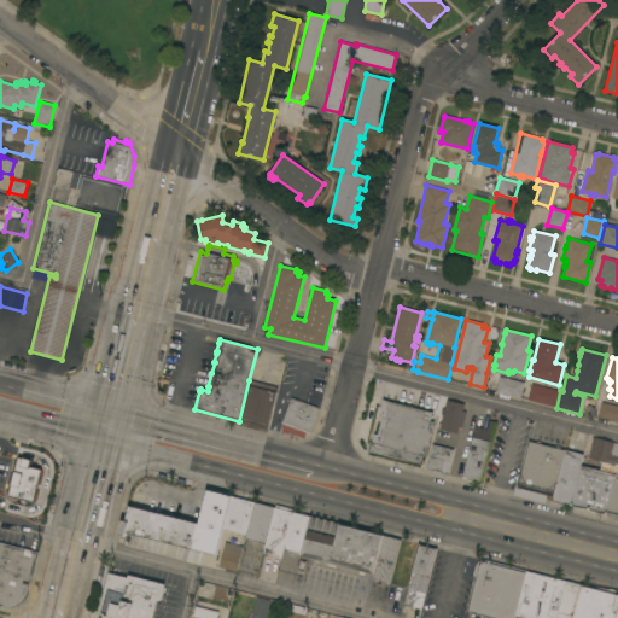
[(495,392),(499,377),(524,383),(520,398),(495,392)]
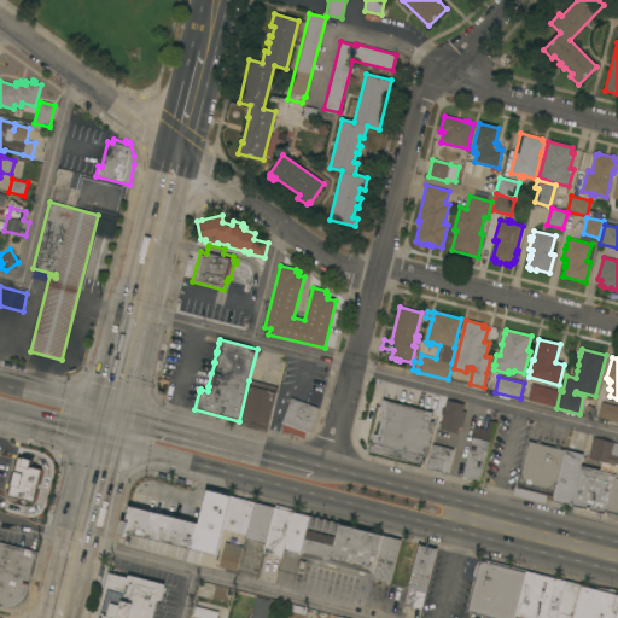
[(239,421),(249,380),(278,388),(268,429),(267,432),(238,425),(239,421)]
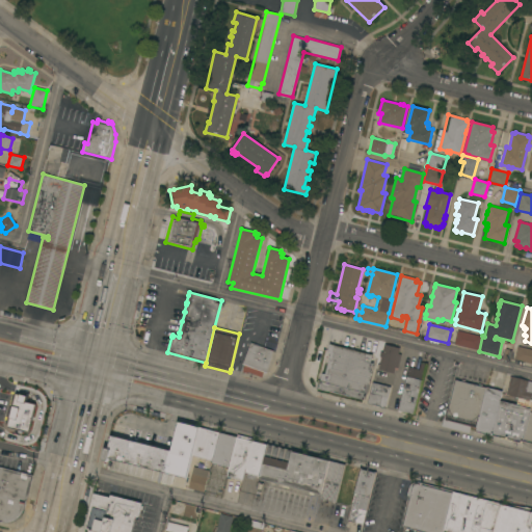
[(454,344),(455,339),(454,338),(454,334),(456,335),(457,329),(481,336),(478,350),(454,344)]
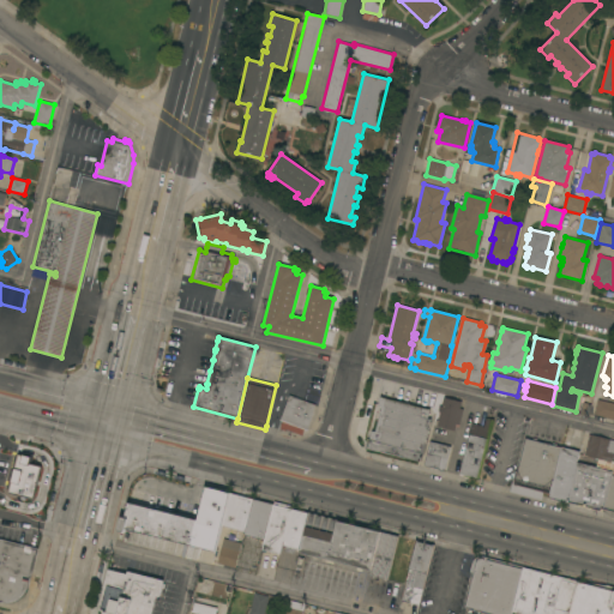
[(281,425),(282,421),(280,420),(289,395),(315,404),(306,434),(281,425)]
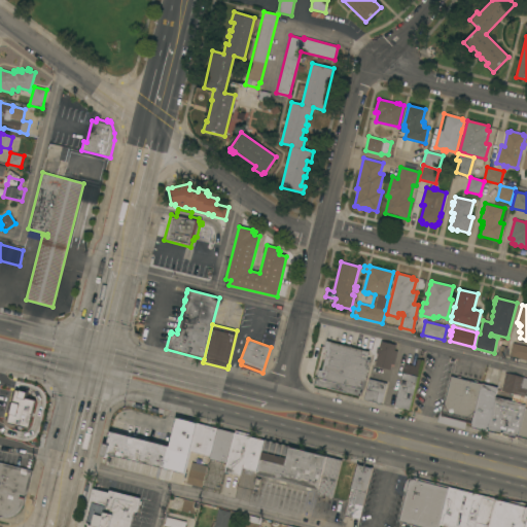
[(369,351),(367,354),(369,354),(369,356),(367,356),(366,358),(370,359),(370,362),(370,364),(369,364),(367,370),(367,372),(366,372),(365,377),(366,377),(365,379),(364,382),(361,381),(360,384),(361,384),(360,387),(360,386),(358,395),(315,385),(319,370),(322,370),(325,356),(322,356),(324,350),(327,350),(327,349),(324,348),(326,341),(369,351)]
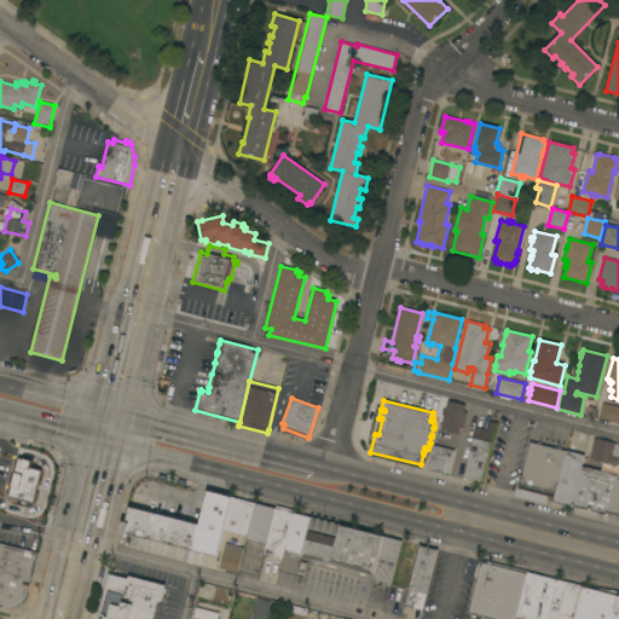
[(440,429),(438,428),(439,423),(441,424),(447,400),(466,405),(463,411),(467,412),(463,428),(460,427),(458,434),(440,429)]
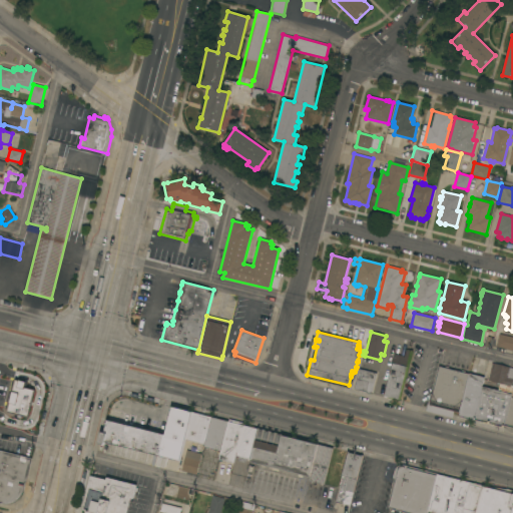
[(512,350),(496,346),(499,334),(512,337),(512,350)]
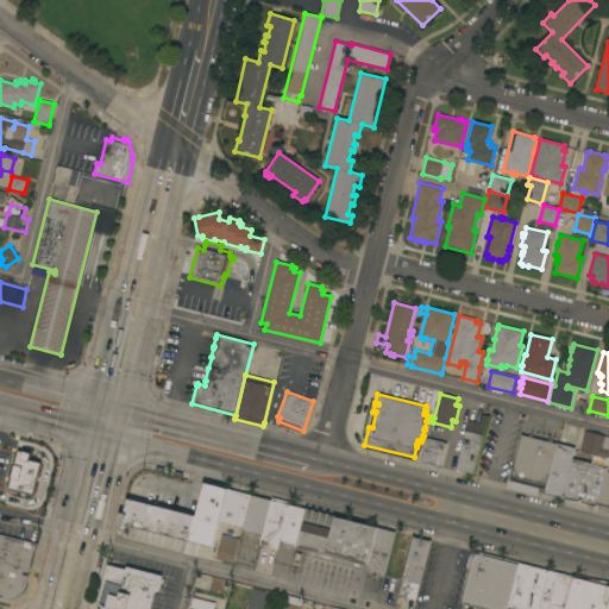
[(466,420),(479,422),(482,414),(489,416),(473,475),(454,470),(466,420)]
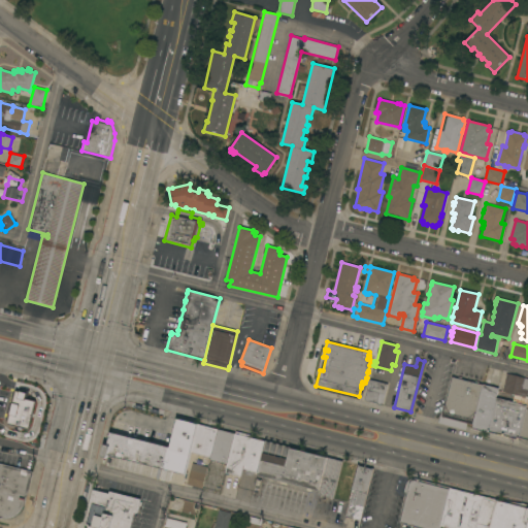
[(506,373),(527,378),(527,394),(527,398),(501,392),(506,373)]
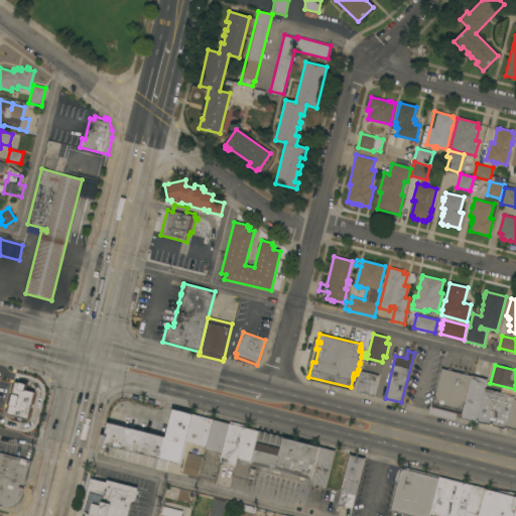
[(461,415),(455,413),(454,417),(428,411),(432,395),(434,396),(441,368),(471,376),(461,415)]
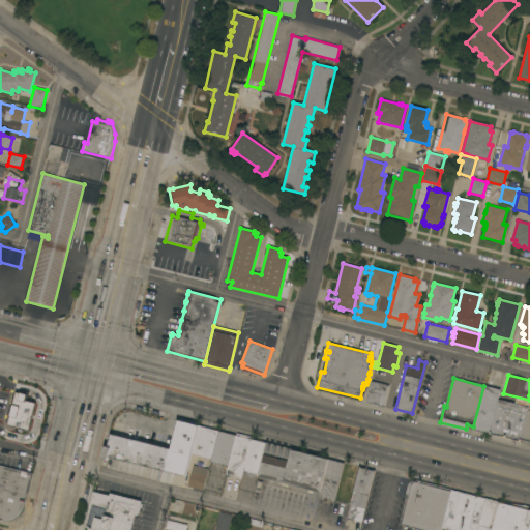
[(37,444),(5,436),(18,387),(16,386),(18,379),(38,383),(37,387),(47,389),(46,394),(50,395),(42,425),(48,425),(45,435),(40,432),(37,444)]
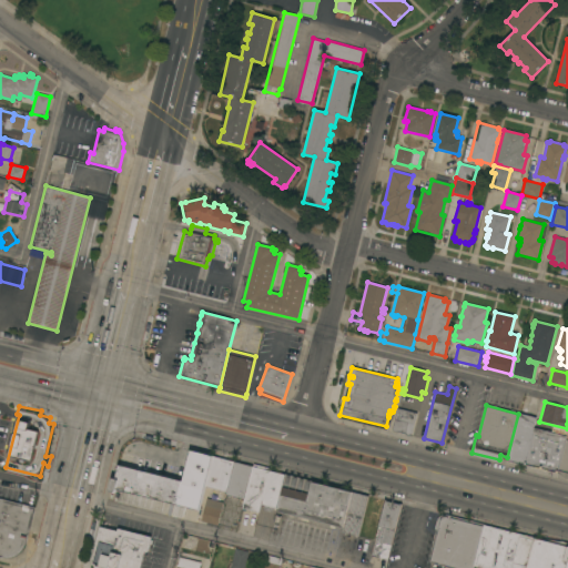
[(397,408),(416,413),(412,435),(393,430),(397,408)]
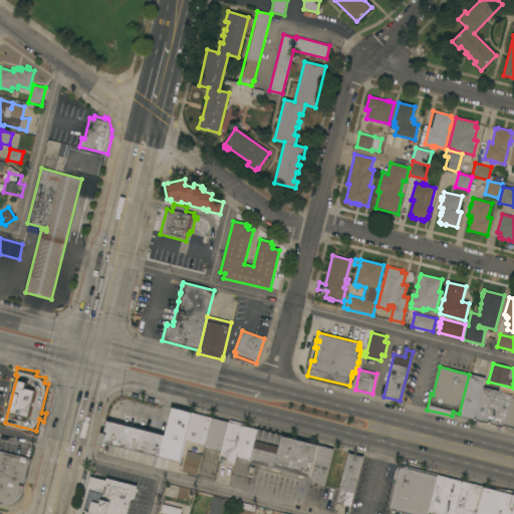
[(470,373),(485,377),(483,387),(474,421),(458,417),(459,414),(469,374),(470,373)]
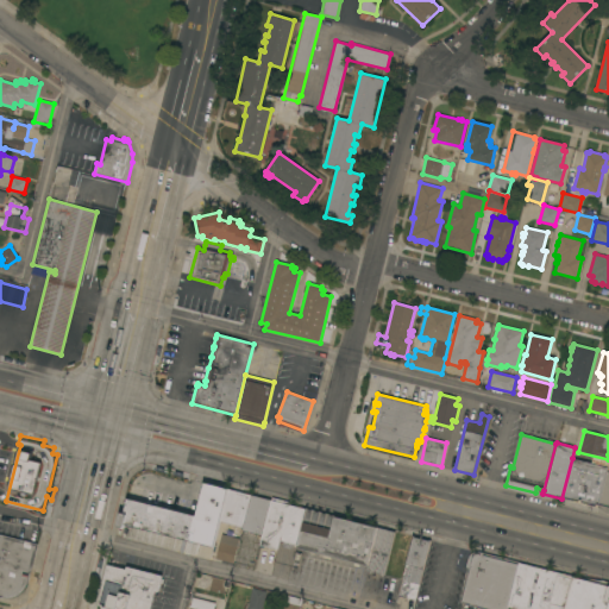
[(607,468),(607,470),(598,507),(597,508),(562,498),(572,458),(607,468)]
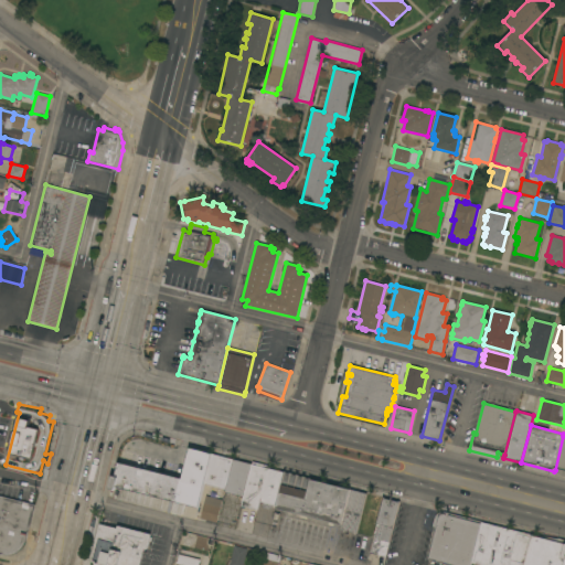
[(564,436),(564,475),(564,476),(555,470),(563,436),(564,436)]
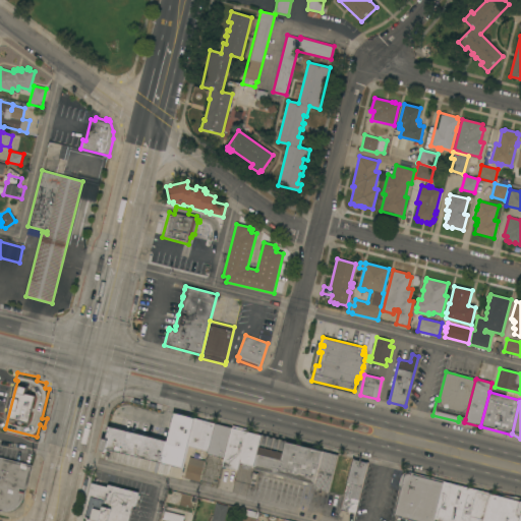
[(182,468),(106,449),(106,450),(105,451),(103,452),(101,451),(101,449),(103,439),(106,440),(109,426),(167,442),(174,413),(194,418),(188,446),(182,468)]
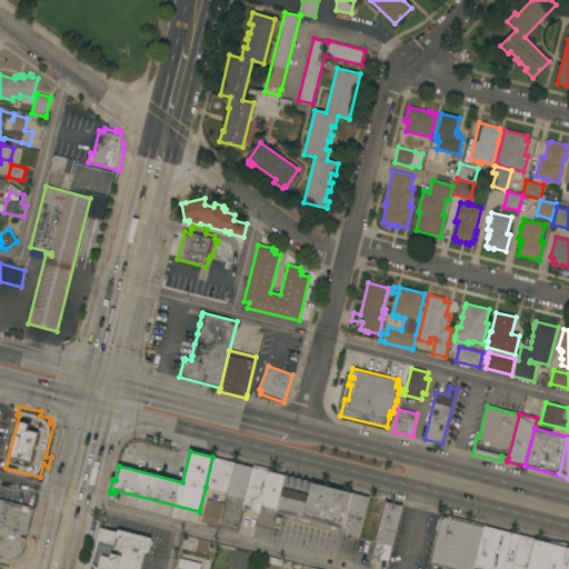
[(206,487),(212,457),(235,462),(227,492),(206,487)]
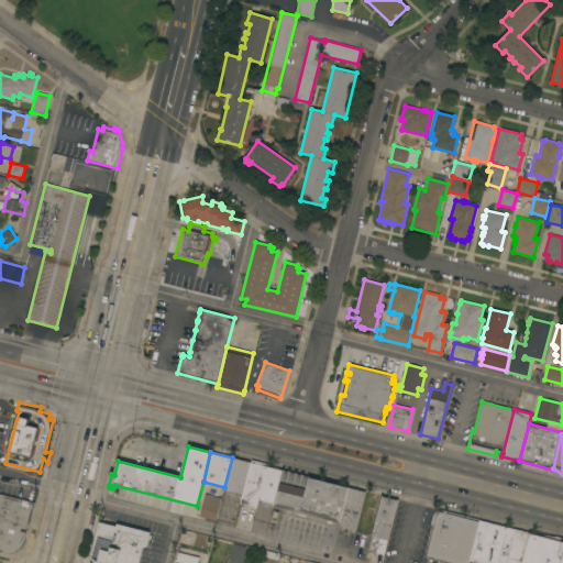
[(232,457),(251,462),(242,495),(228,492),(228,493),(225,492),(227,490),(223,490),(224,487),(232,457)]
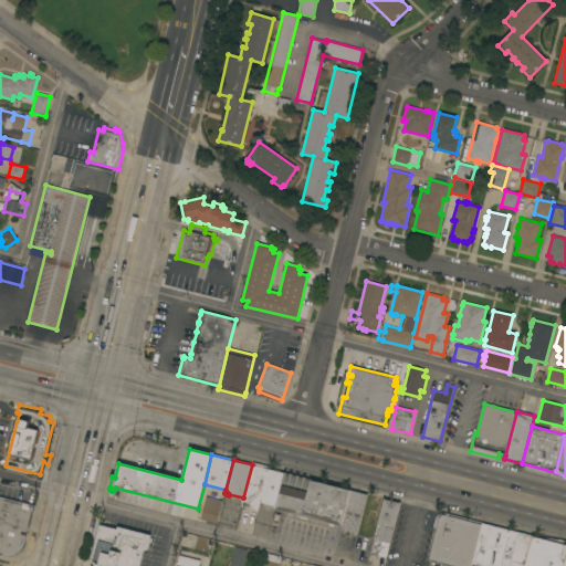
[(257,511),(241,506),(243,498),(252,464),(252,462),(268,465),(266,469),(259,502),(257,511)]
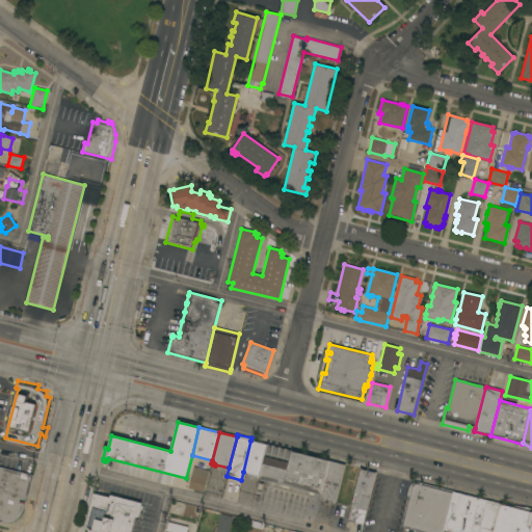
[(267,445),(260,476),(256,475),(255,479),(246,477),(247,473),(243,472),(250,441),(267,445)]
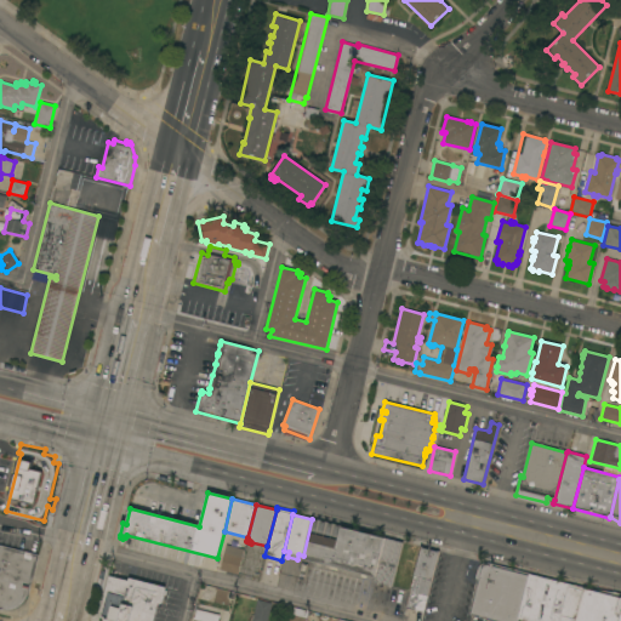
[(313,518),(341,525),(341,527),(385,537),(375,576),(366,575),(365,577),(360,576),(362,574),(302,558),(303,556),(312,519),(313,518)]
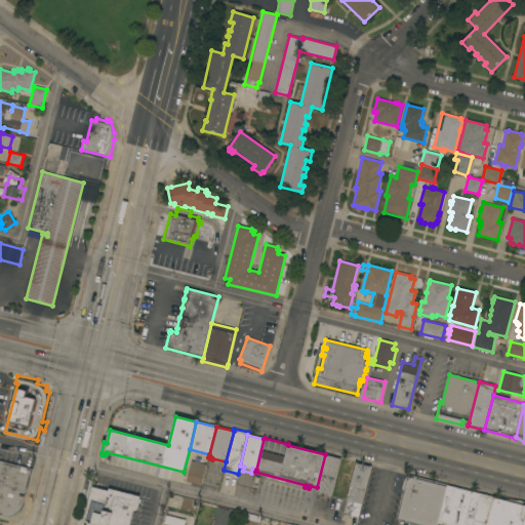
[(325,454),(340,458),(331,495),(316,491),(317,487),(325,454)]
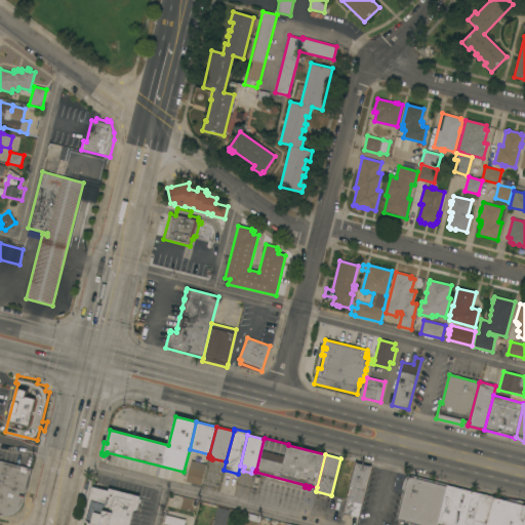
[(0,515),(0,459),(33,469),(24,501),(22,506),(17,511),(11,515),(4,516),(0,515)]
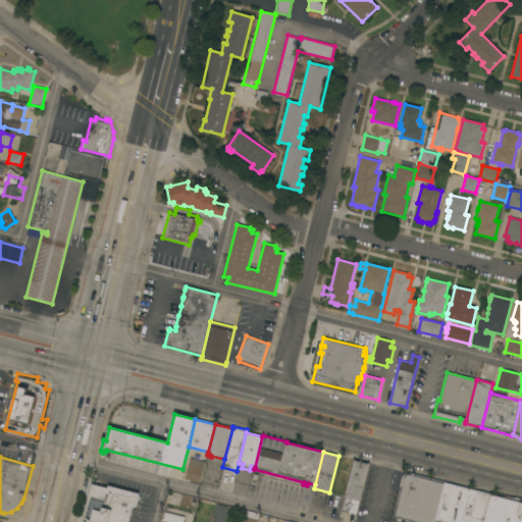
[(205,461),(200,482),(185,479),(190,458),(205,461)]
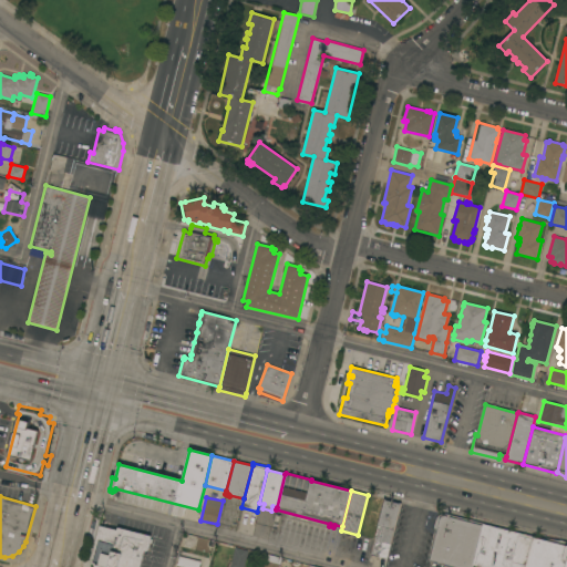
[(387,559),(370,555),(384,498),(385,500),(399,503),(401,503),(387,559)]
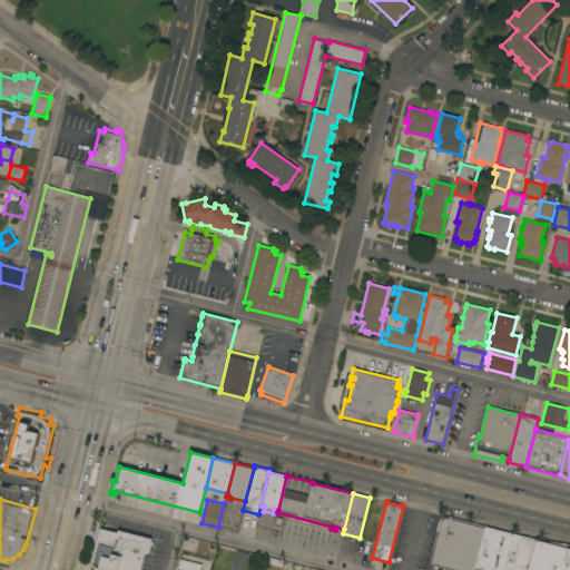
[(473,569),(454,569),(431,564),(440,531),(435,531),(438,521),(441,517),(449,517),(485,526),(485,527),(474,568),(473,569)]
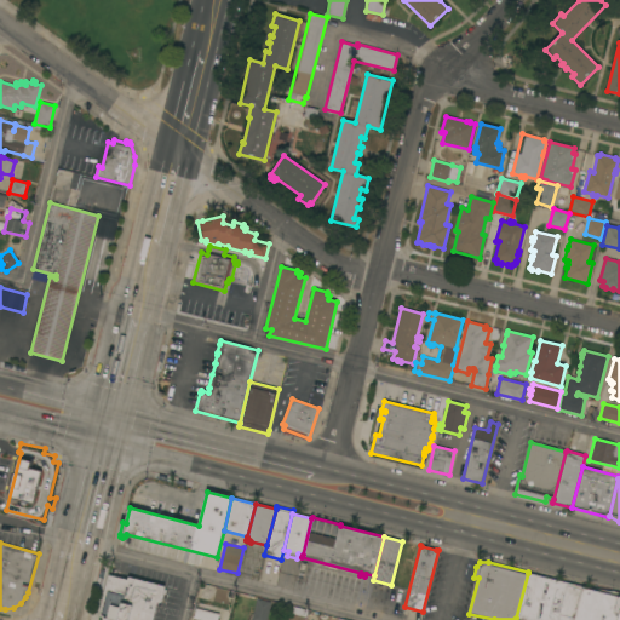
[(583,586),(574,619),(526,619),(516,618),(528,573),(583,586)]
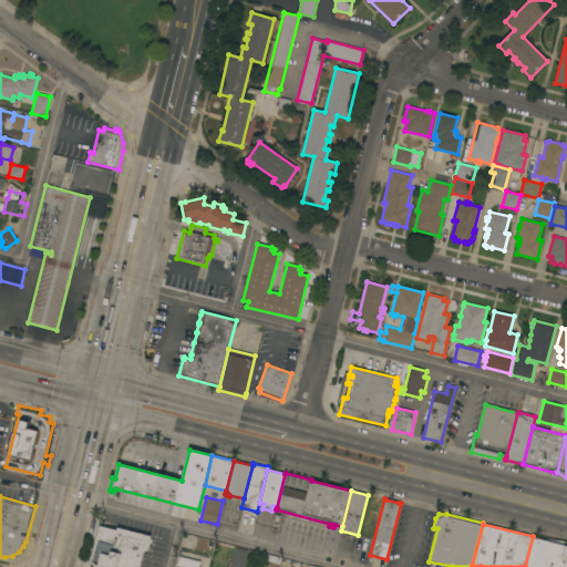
[(151,536),(147,550),(144,550),(140,566),(94,566),(95,565),(91,564),(92,558),(100,525),(117,529),(117,527),(151,536)]
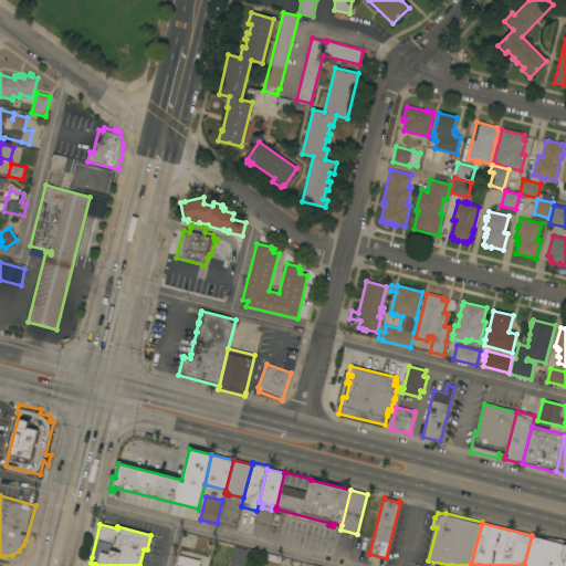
[(565,541),(565,565),(524,565),(532,535),(565,541)]
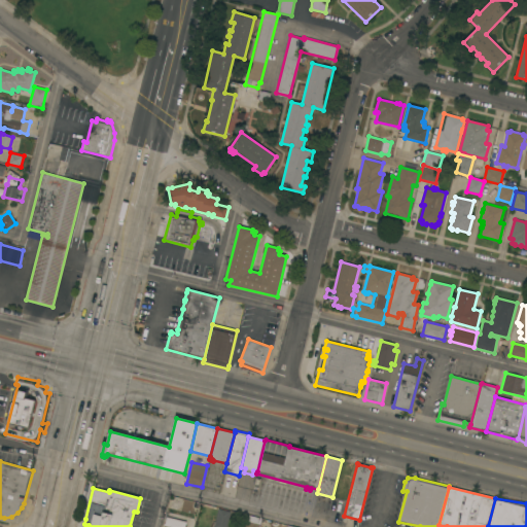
[(213,526),(218,508),(231,512),(226,526),(213,526)]
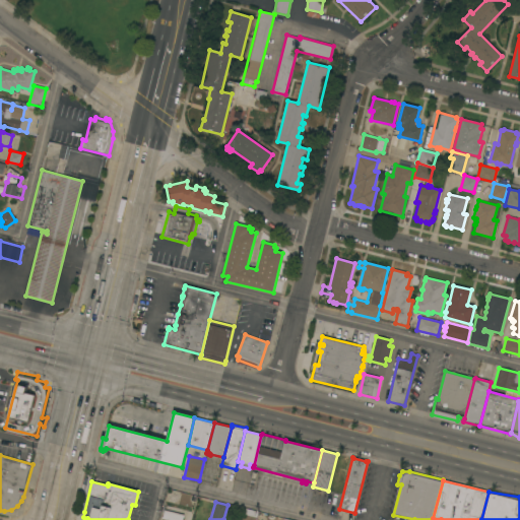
[(161,519),(165,510),(184,514),(182,519),(161,519)]
